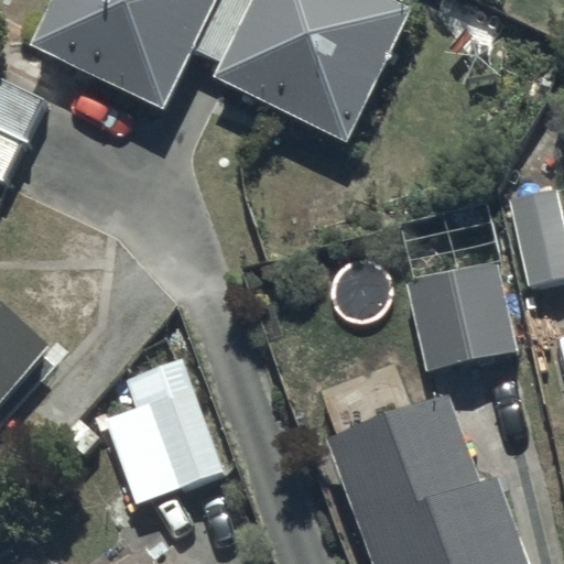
[(49,0),(28,43),(164,109),(193,49),(221,62),(213,76),(347,142),(414,9),(396,0),(49,0)]
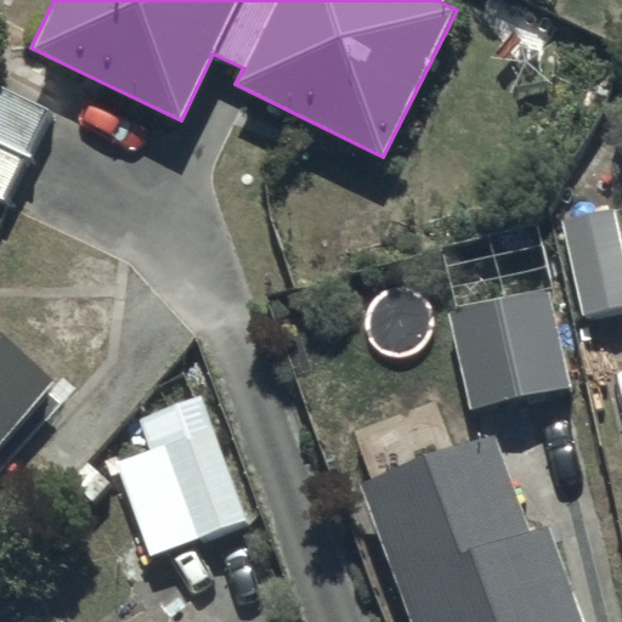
[(0,198),(5,202),(50,105),(0,82),(0,198)]
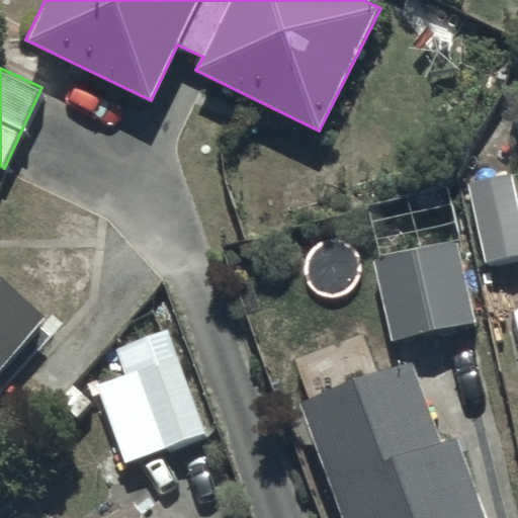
[(517,207),(511,171),(467,180),(486,261),(517,254),(517,207)]
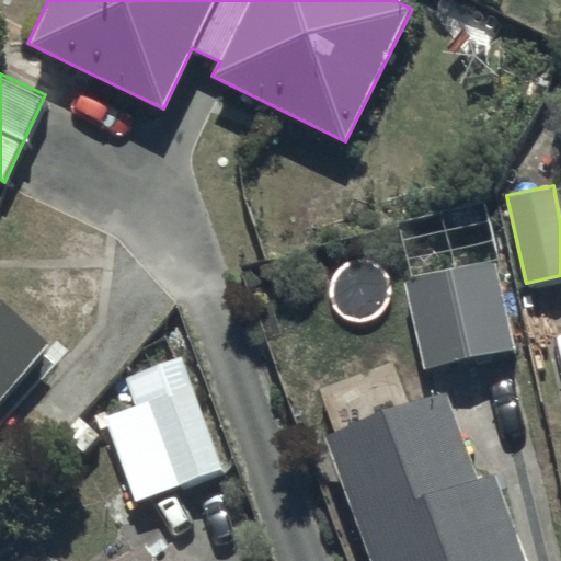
[(493,256),(403,279),(424,369),(516,345),(493,256)]
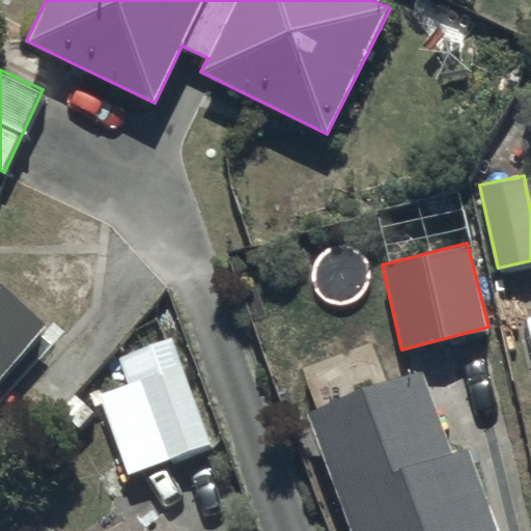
[(0,375),(46,323),(0,284),(0,375)]
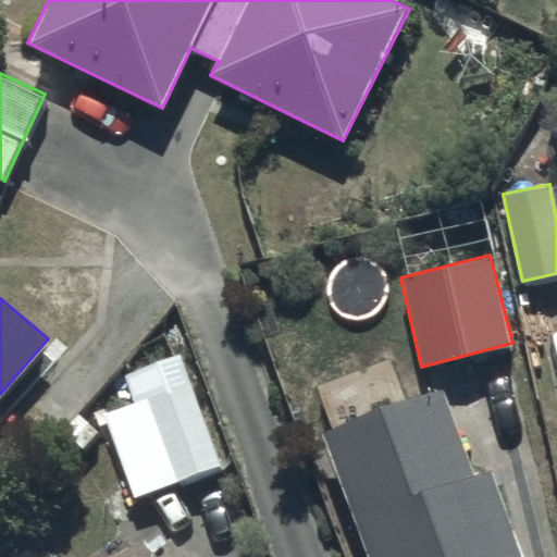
[(133,401),(106,412),(108,421),(98,425),(119,485),(130,481),(136,498),(223,463),(178,353),(122,375),(133,401)]
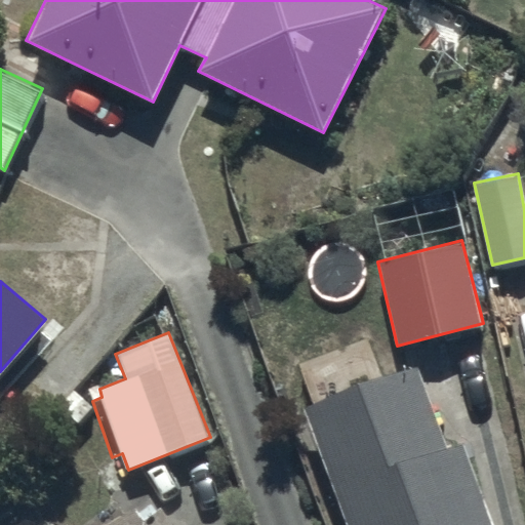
[(415,364),(305,406),(349,524),(493,524),(460,439),(446,445),(415,364)]
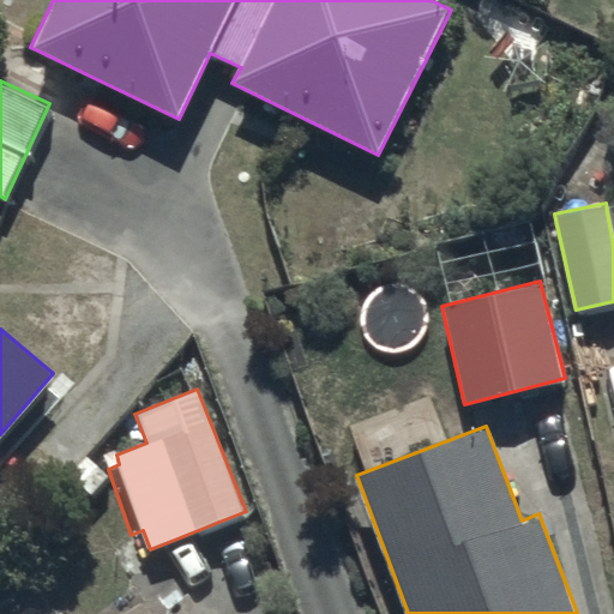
[(204,613),(188,593),(166,609),(154,593),(124,613),(204,613)]
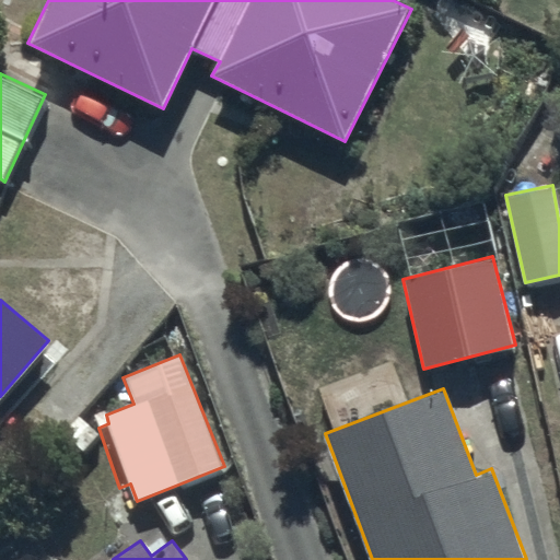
All buildings are outlined.
